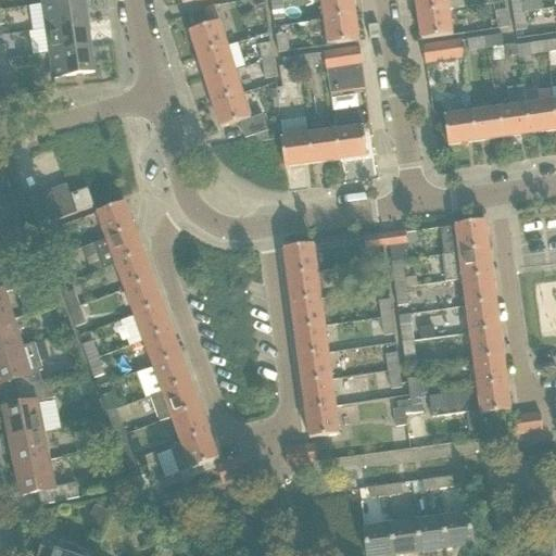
[(76,0),(42,5),(46,29),(87,24),(83,0),(76,0)]
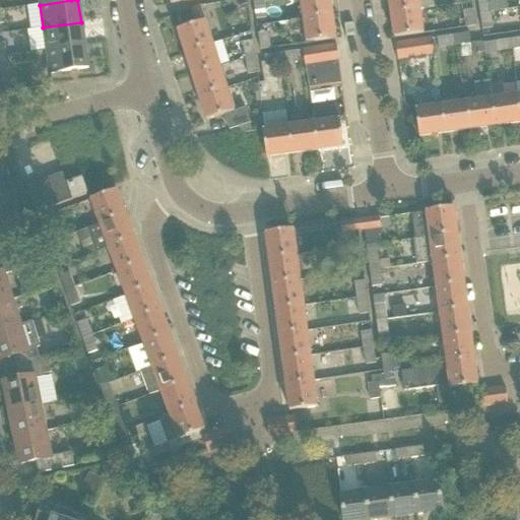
[(301,0),(304,18),(332,14),(329,0),(301,0)]
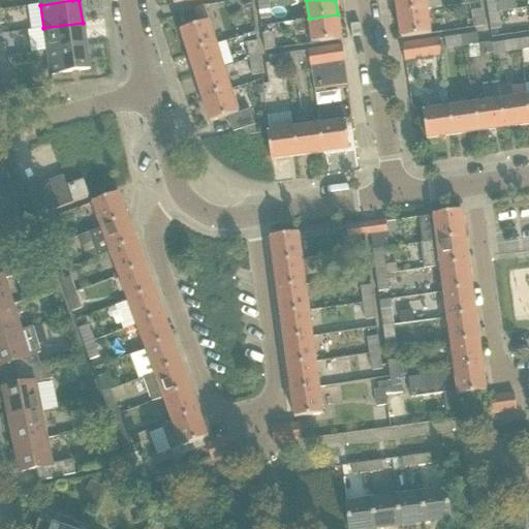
[(396,0),(398,13),(427,9),(425,0),(396,0)]
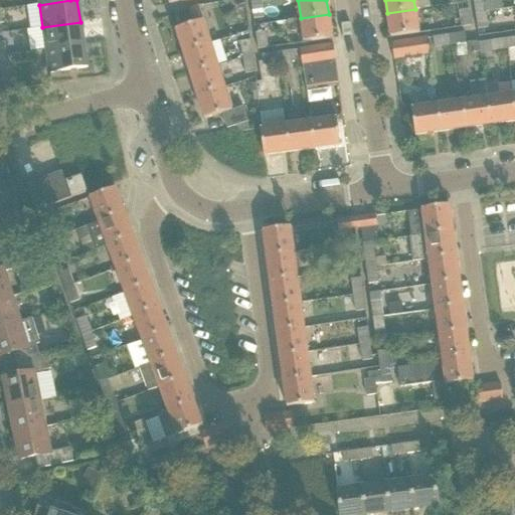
[(484,0),(473,0),(475,13),(486,11),(484,0)]
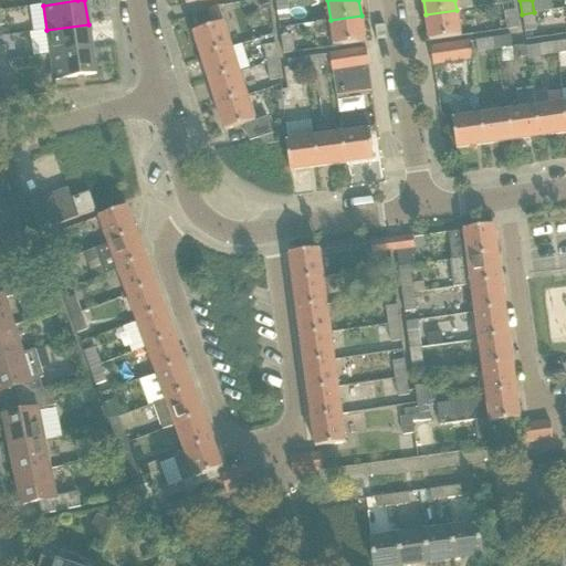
[(279,22),(290,21),(286,1),(275,2),(279,22)]
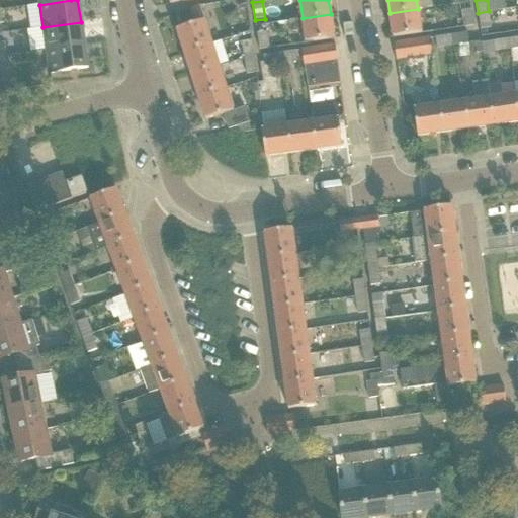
[(176,29),(183,53),(210,44),(198,5),(188,8),(193,23),(176,29)]
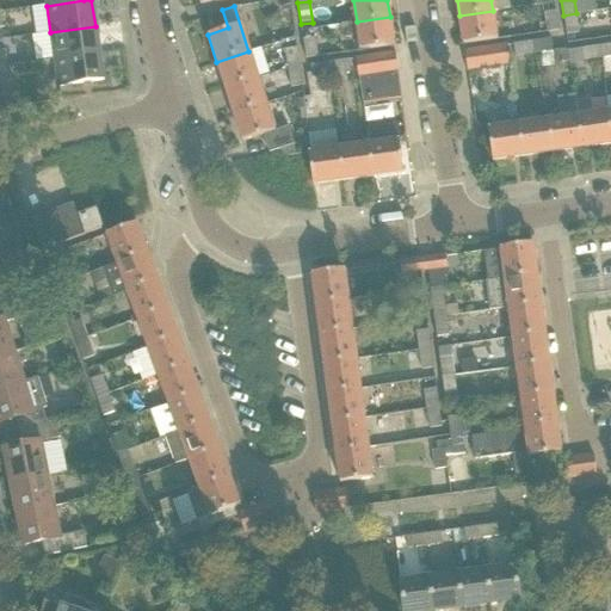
[(493,11),(460,16),(464,43),(498,38),(493,11)]
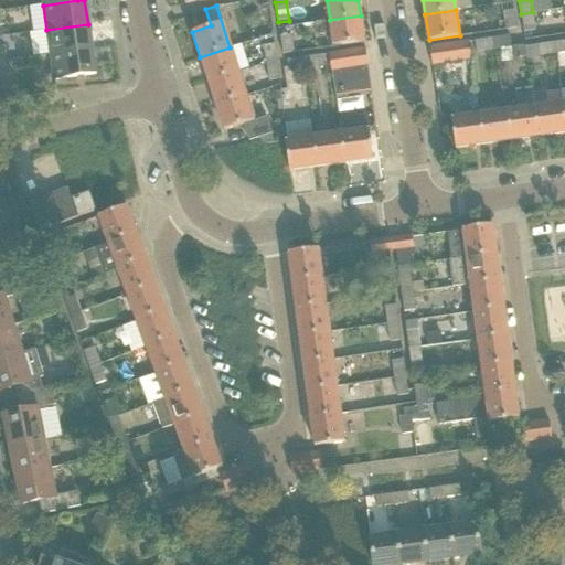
[(514,11),(502,13),(504,30),(516,28),(514,11)]
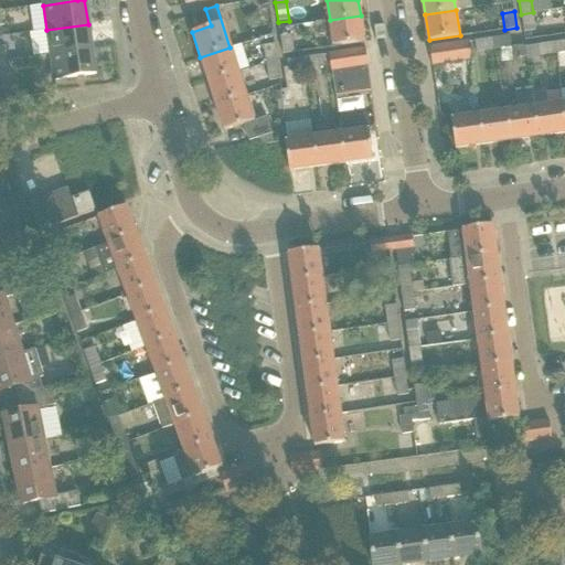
[(533,12),(521,14),(524,33),(535,31),(533,12)]
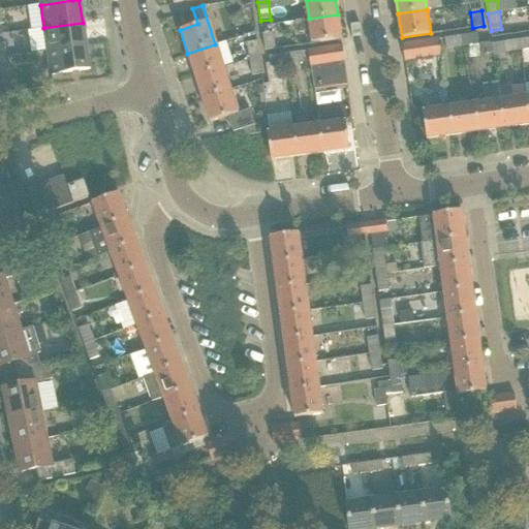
[(338,14),(309,19),(296,21),(297,32),(310,30),(312,43),(341,38),(338,14)]
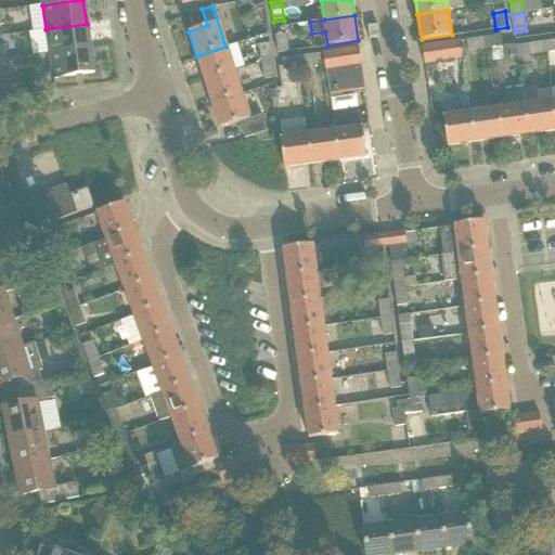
[(46,29),(49,54),(90,48),(87,24),(46,29)]
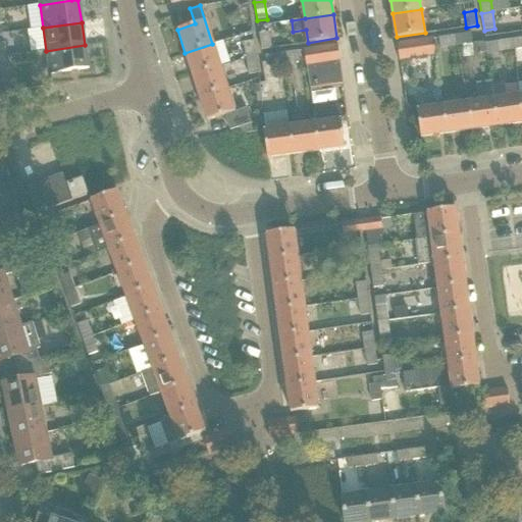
[(269,33),(259,34),(261,49),(271,48),(269,33)]
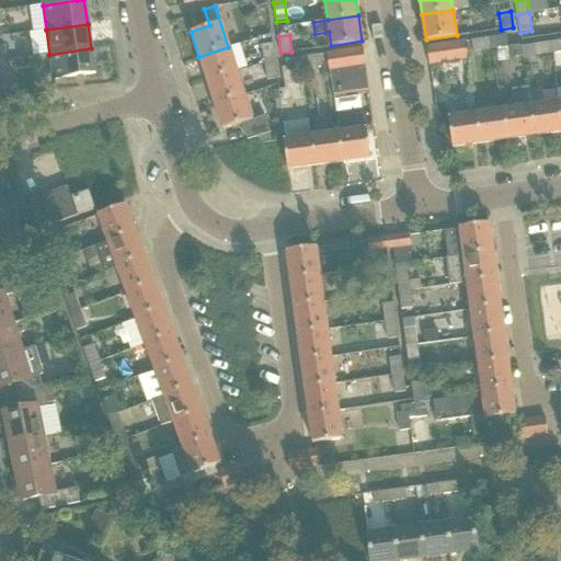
[(506,37),(493,39),(495,49),(507,47),(506,37)]
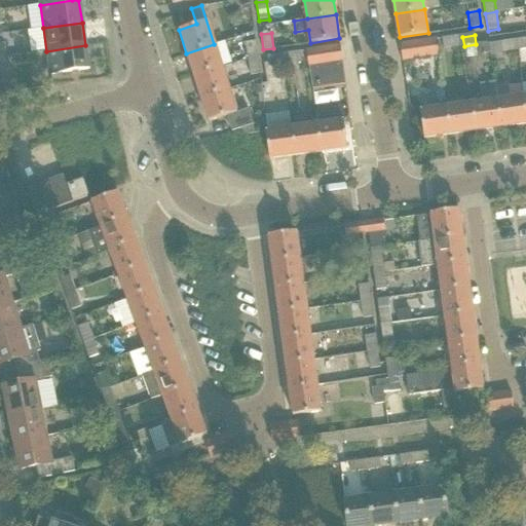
[(464,46),(462,37),(441,39),(443,49),(464,46)]
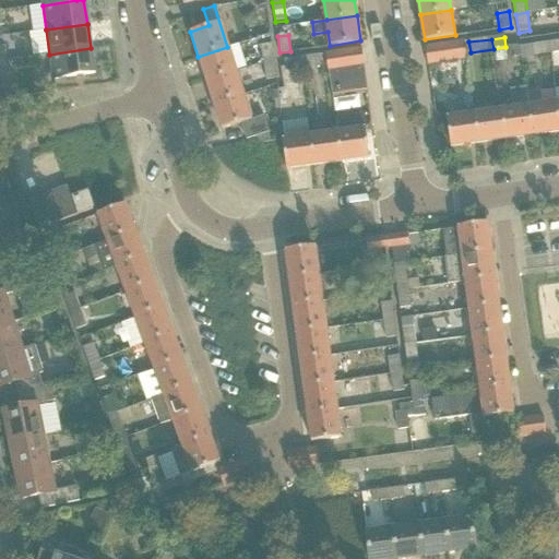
[(425,46),(428,63),(466,58),(464,40),(425,46)]
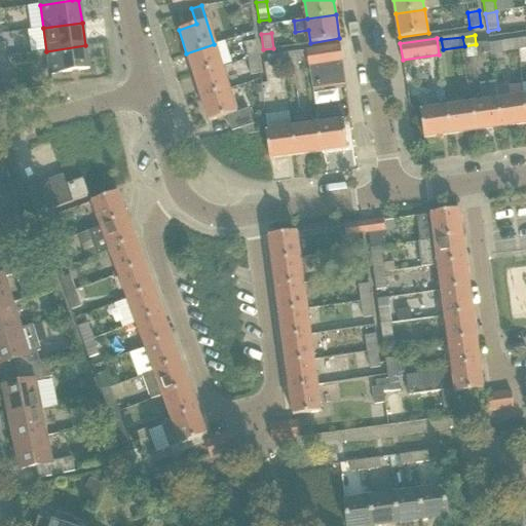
[(525,38),(515,40),(516,49),(525,48),(525,38)]
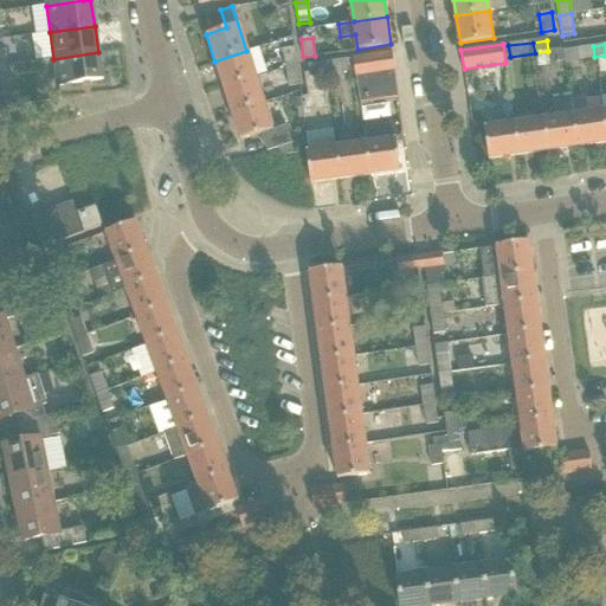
[(282,49),(284,69),(296,65),(294,46),(282,49)]
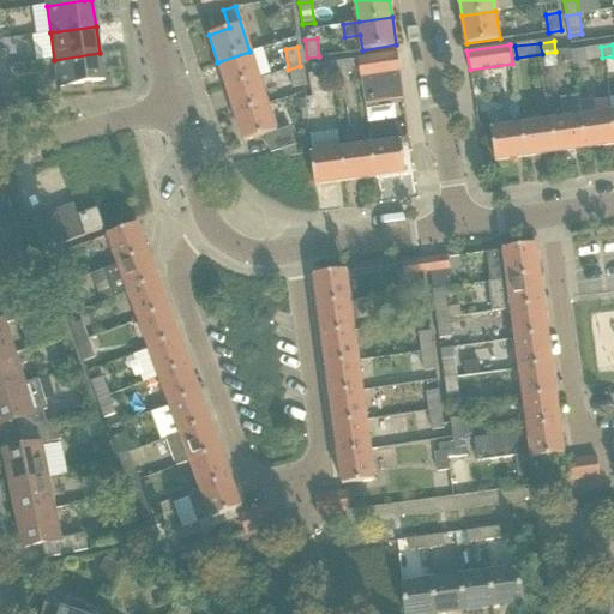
[(601,47),(584,49),(587,60),(602,58),(601,47)]
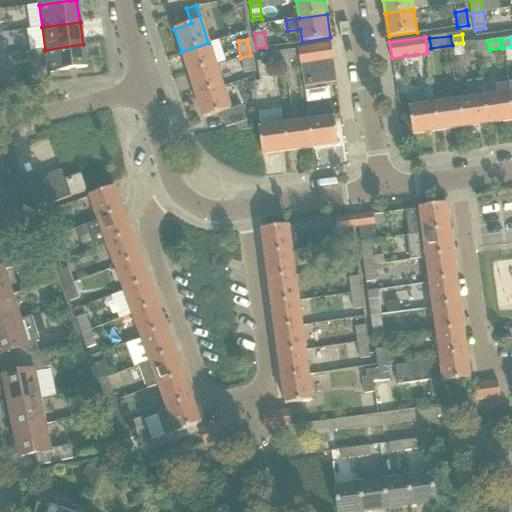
[(181,52),(188,74),(215,66),(208,43),(181,52)]
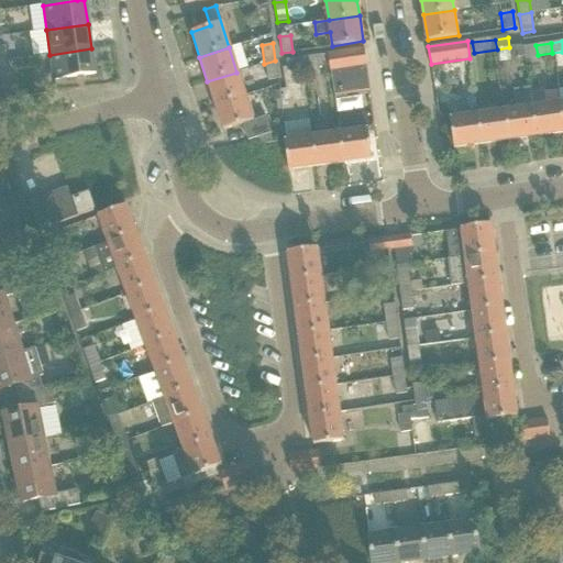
[(367,65),(364,47),(327,53),(330,70),(367,65)]
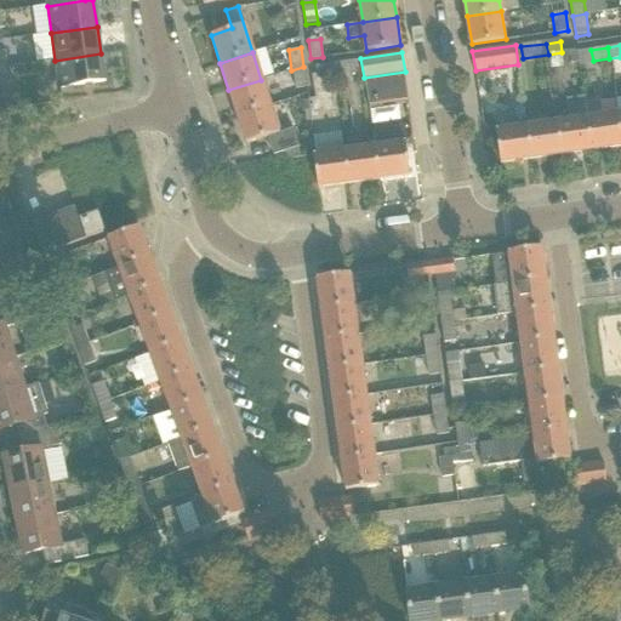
[(101,53),(55,61),(60,89),(106,83),(101,53)]
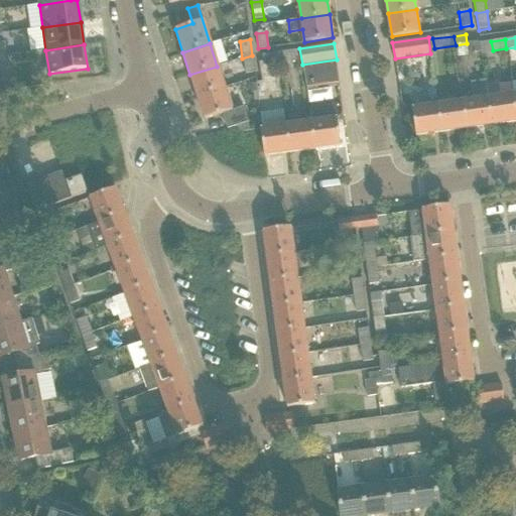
[(294,51),(276,53),(277,63),(295,60),(294,51)]
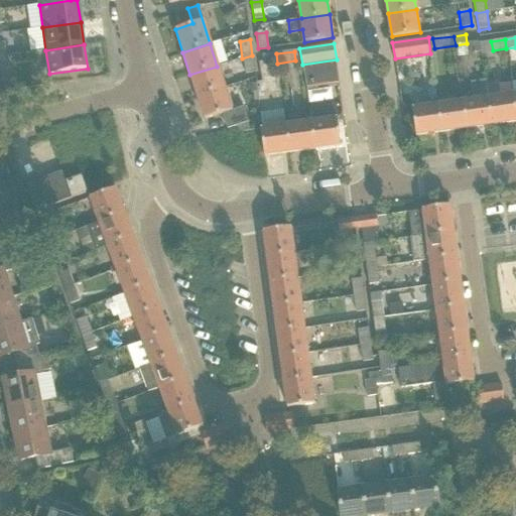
[(277,63),(276,53),(261,55),(263,66),(277,63)]
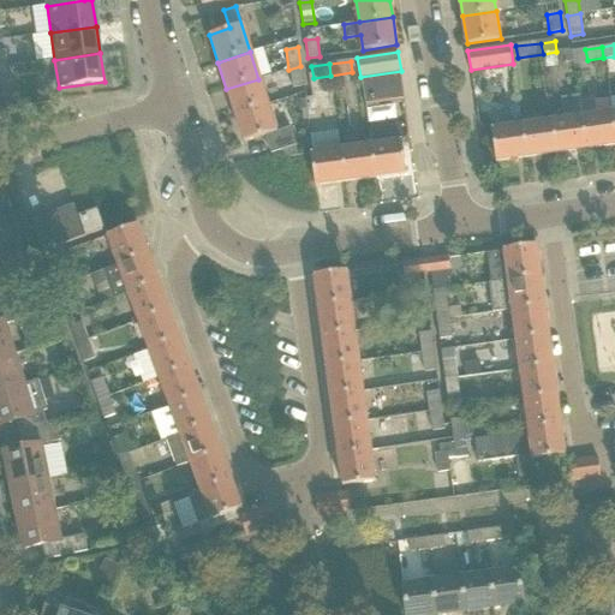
[(300,67),(288,70),(291,89),(304,87),(300,67)]
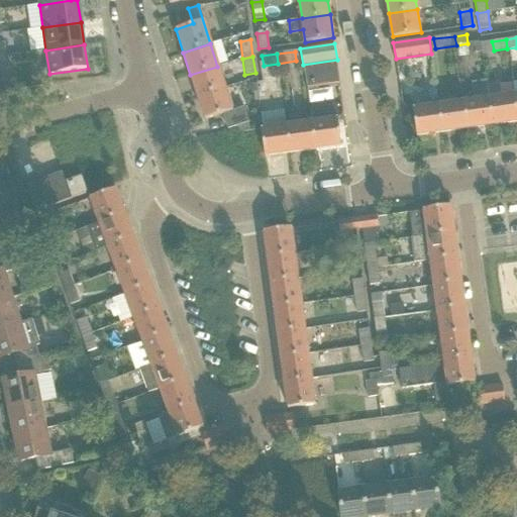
[(217,67),(190,75),(197,97),(224,89),(217,67)]
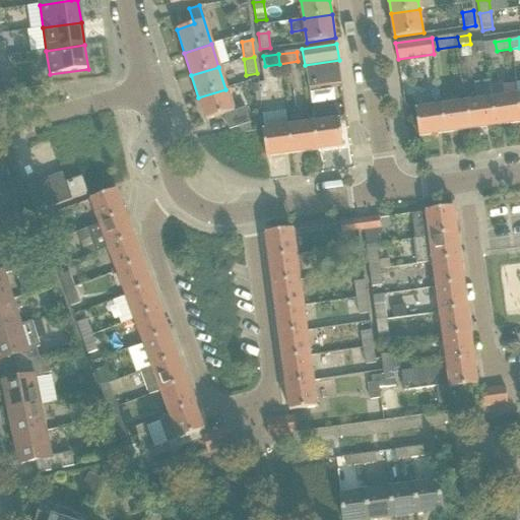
[(476,101),(466,103),(470,129),(495,126),(492,99),(489,80),(474,82),(476,101)]
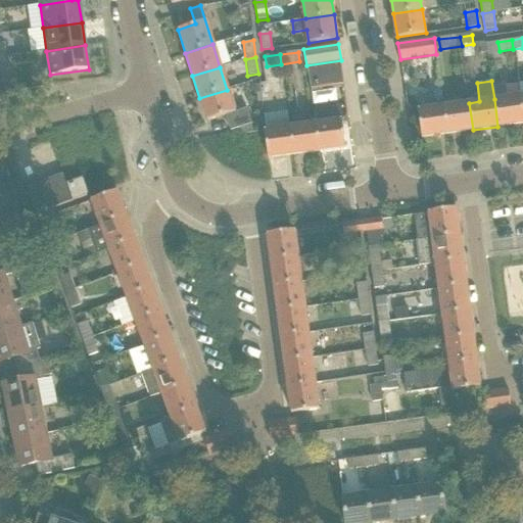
[(227,90),(199,98),(206,122),(225,116),(230,131),(250,125),(246,109),(234,112),(227,90)]
